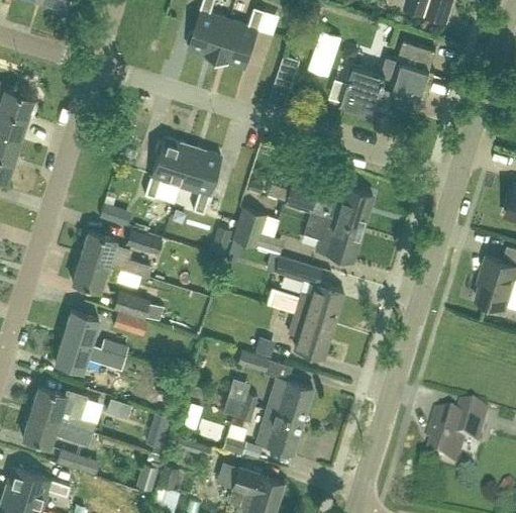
[(40,0),(40,1),(66,9),(68,0),(40,0)]
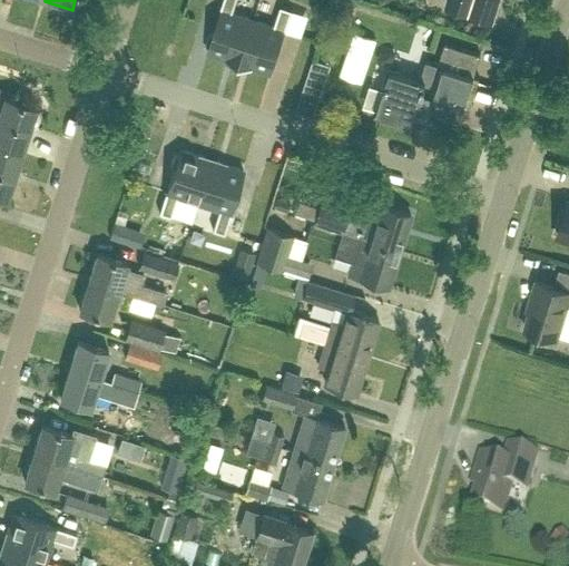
[(208,55),(239,65),(254,22),(234,16),(238,0),(225,0),(222,13),(215,37),(211,36),(207,48),(211,49),(208,55)]
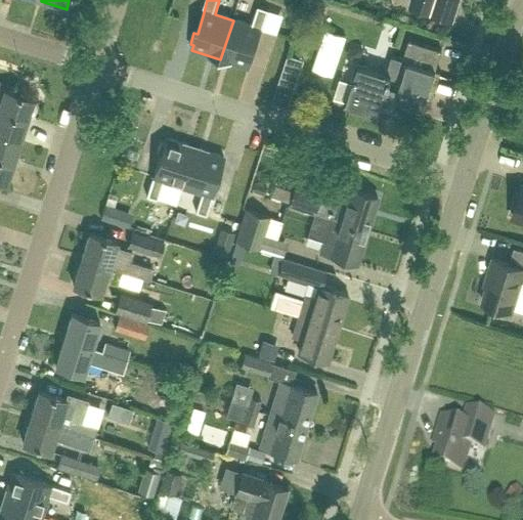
[(413,0),(412,5),(432,11),(432,12),(453,19),(460,0),(413,0)]
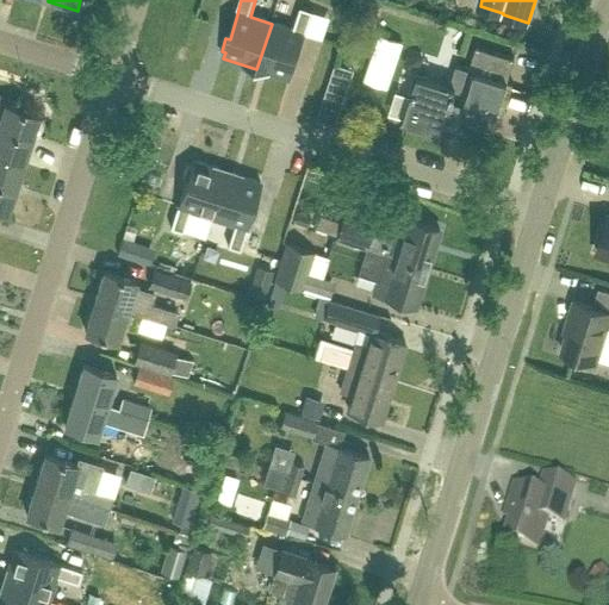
[(272,24),(256,69),(291,81),(300,51),(305,37),(306,37),(314,13),(302,10),(294,31),(272,24)]
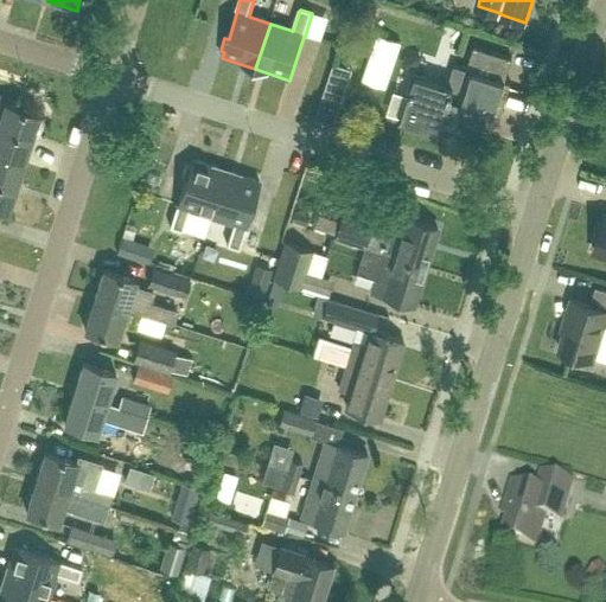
[(512,85),(506,84),(514,62),(476,49),(467,71),(454,68),(448,88),(416,78),(402,123),(440,135),(445,119),(458,123),(459,121),(491,132),(496,116),(502,119),(512,85)]
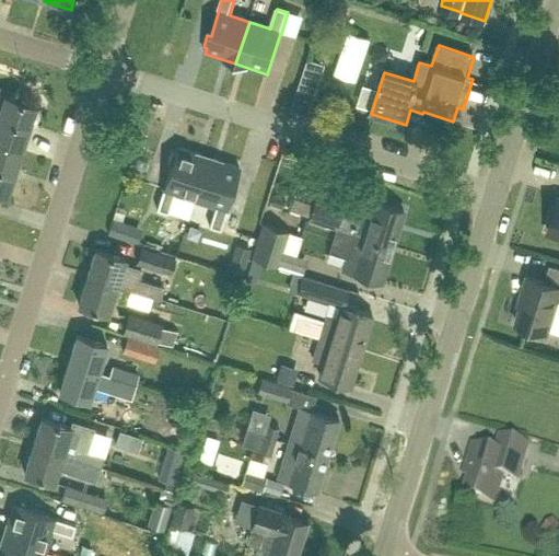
[(303,78),(292,112),(309,117),(319,83),(303,78)]
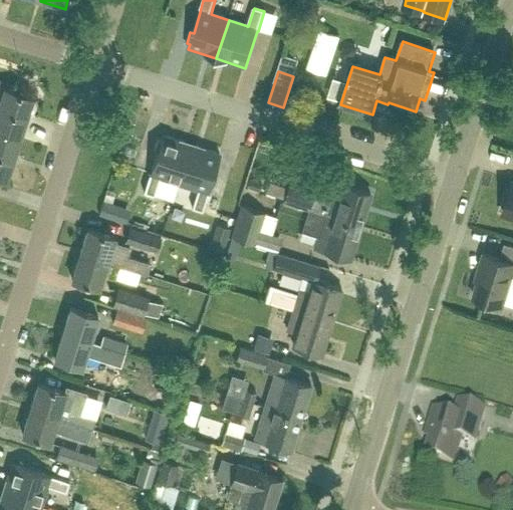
[(0,105),(0,111),(26,120),(33,99),(8,91),(10,85),(0,81),(0,100),(1,101),(0,105)]
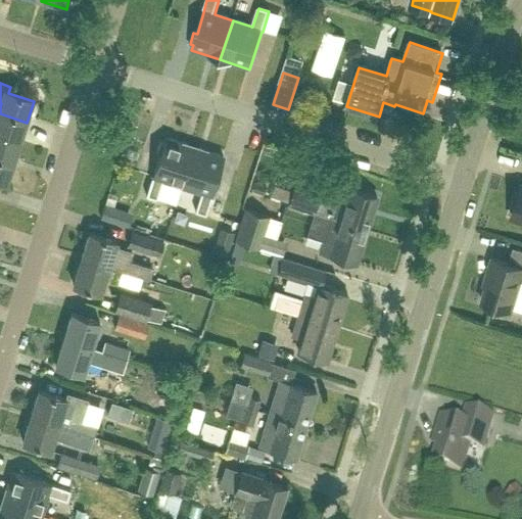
[(27,123),(0,113),(0,136),(20,143),(27,123)]
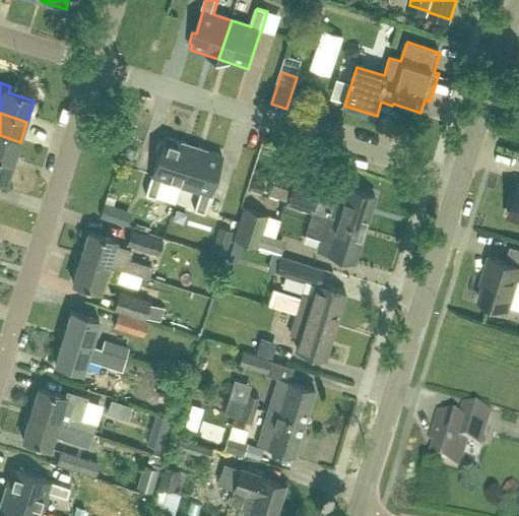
[(0,157),(14,163),(20,142),(0,135),(0,157)]
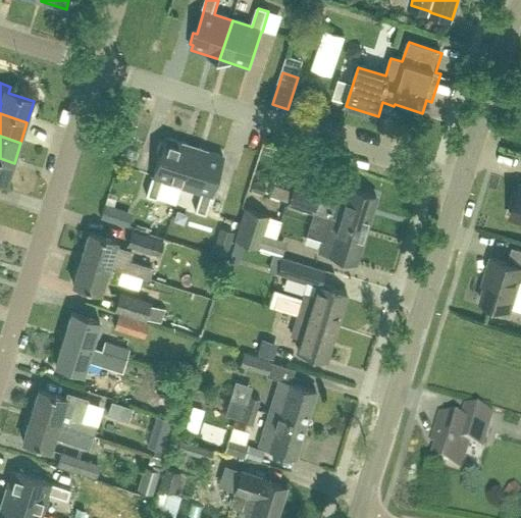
[(181,188),(194,149),(165,140),(163,144),(160,143),(157,155),(160,156),(153,177),(152,177),(146,197),(156,201),(162,182),(181,188)]
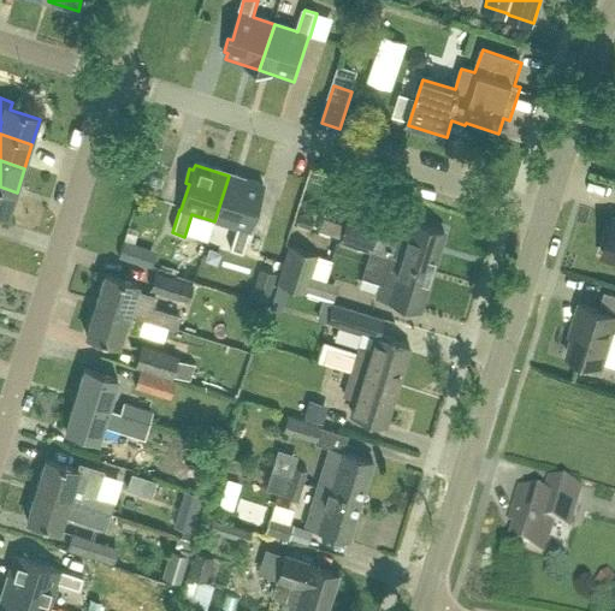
[(262,187),(229,176),(214,221),(237,229),(230,251),(242,255),(250,231),(249,231),(262,187)]
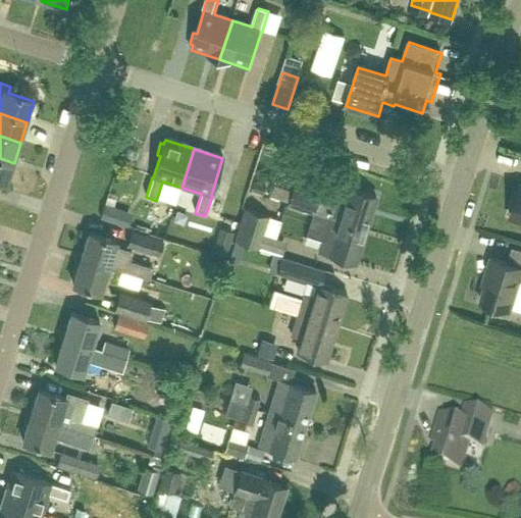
[(0,182),(7,185),(14,163),(0,158),(0,182)]
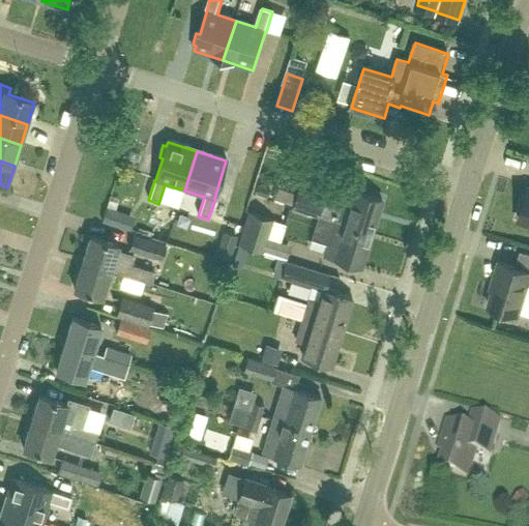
[(334,224),(372,235),(382,202),(354,193),(354,192),(351,186),(340,182),(333,185),(329,201),(325,199),(300,190),(293,209),(320,218),(334,224)]
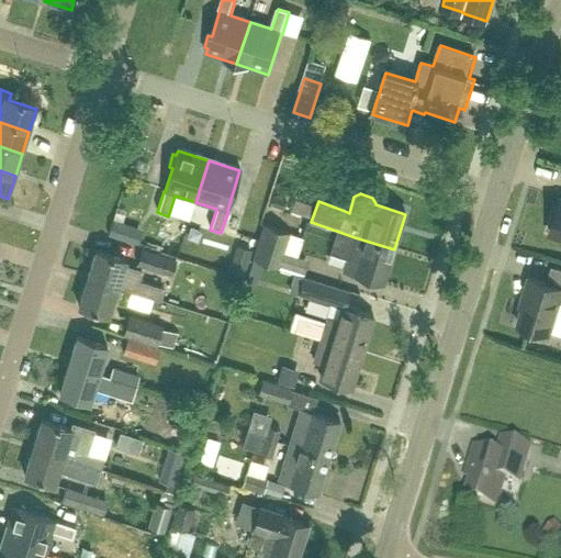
[(560,204),(550,235),(560,238),(560,204)]
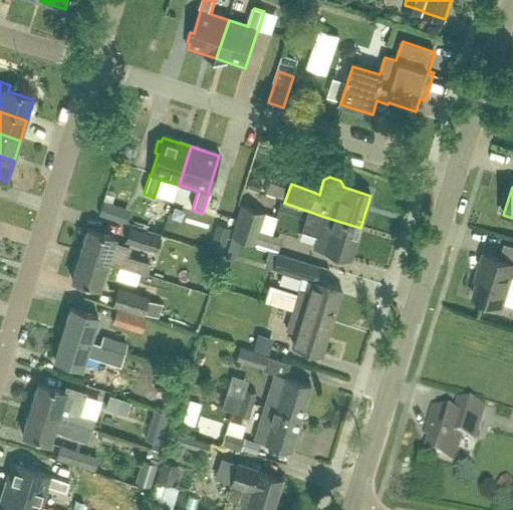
[(104,216),(123,221),(126,210),(107,204),(104,216)]
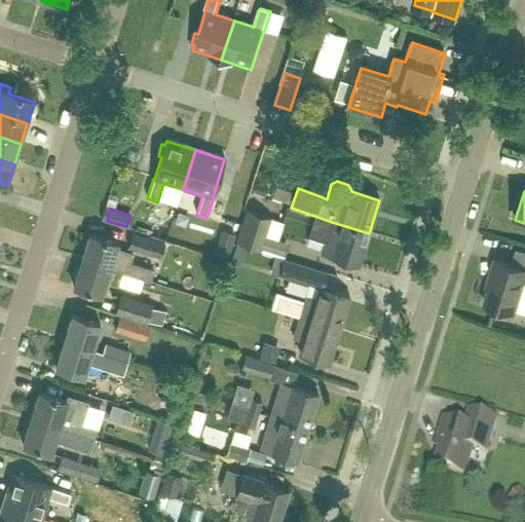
[(236,244),(261,252),(271,220),(246,212),(236,244)]
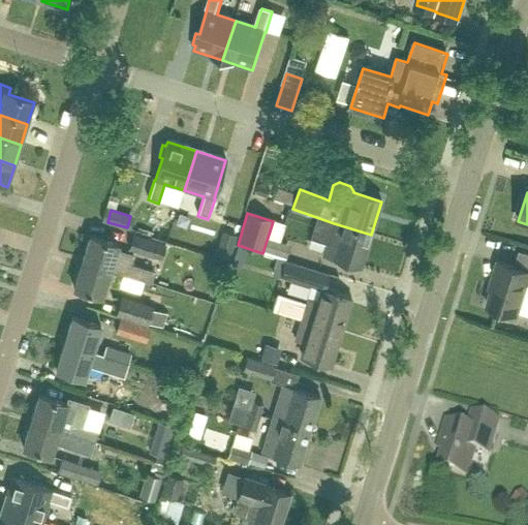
[(334,223),(319,218),(312,242),(325,246),(322,256),(361,268),(371,235),(334,223)]
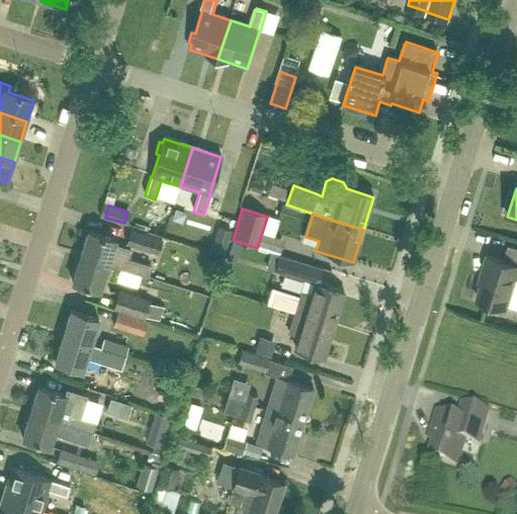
[(158,255),(162,242),(132,232),(127,245),(158,255)]
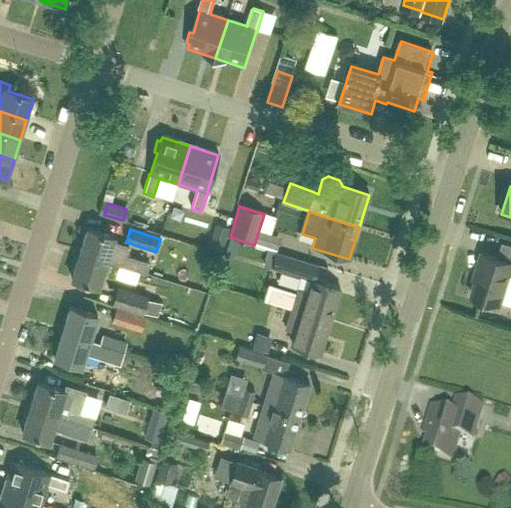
[(120,267),(119,268),(145,276),(149,264),(127,258),(130,248),(113,243),(115,238),(87,230),(79,255),(107,263),(118,267),(118,266),(120,267)]
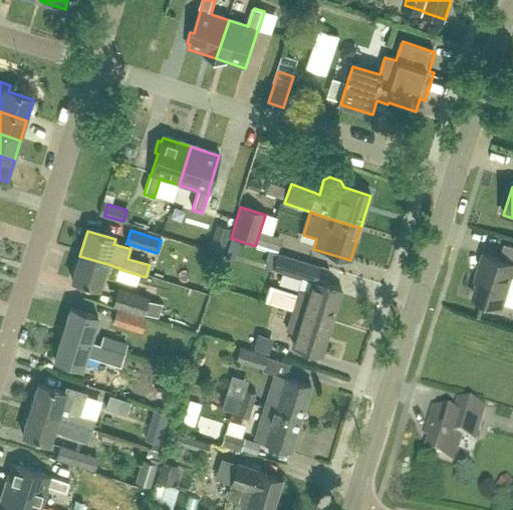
[(212,239),(208,250),(223,254),(226,243),(212,239)]
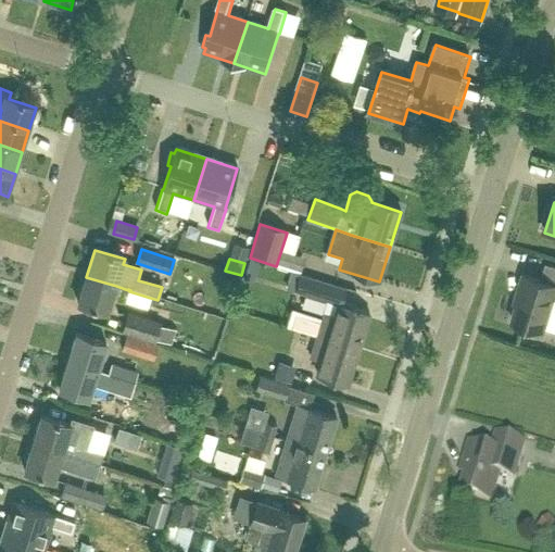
[(554,268),(552,267),(546,284),(525,277),(519,295),(521,296),(513,324),(543,334),(554,301),(554,268)]
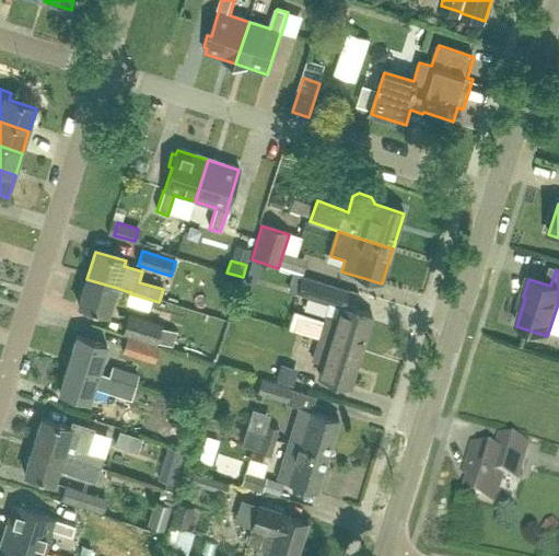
[(330,304),(336,289),(302,278),(297,294),(330,304)]
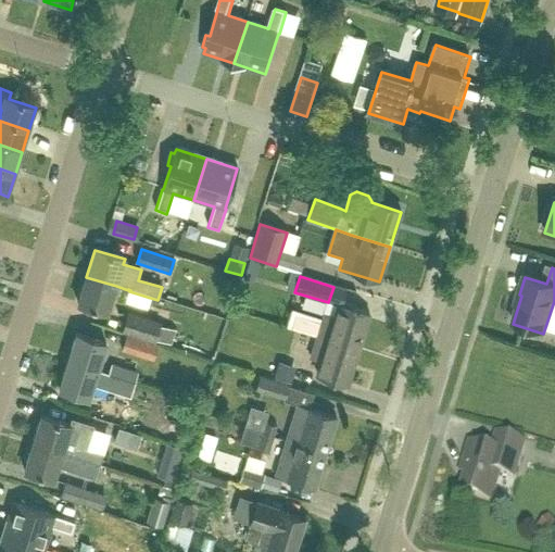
[(126,304),(129,291),(130,290),(128,289),(128,290),(116,286),(86,277),(78,304),(108,313),(112,300),(126,304)]
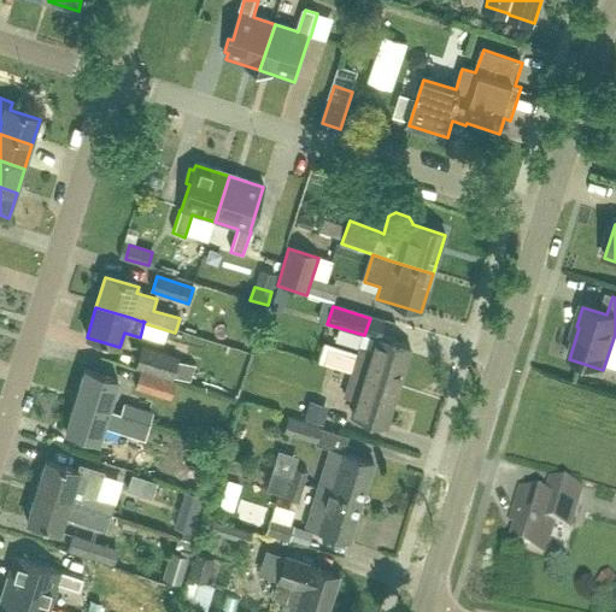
[(353,375),(398,389),(411,349),(376,339),(371,353),(361,351),(352,375),(353,375)]
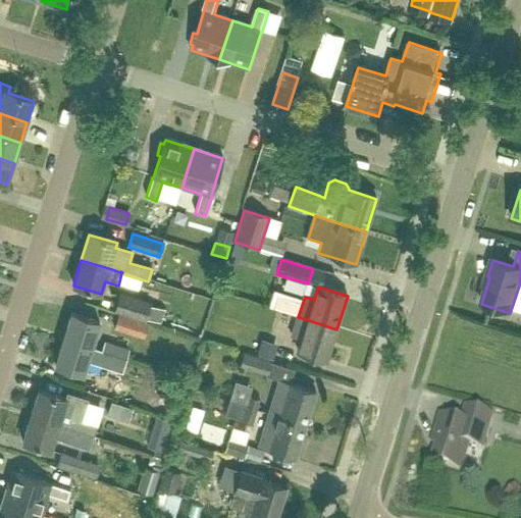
[(272,290),(267,304),(290,313),(296,299),(272,290)]
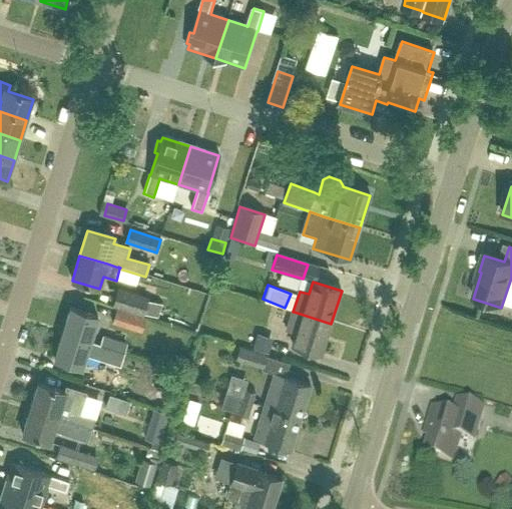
[(148,299),(117,289),(113,305),(144,315),(157,319),(161,306),(147,301),(148,299)]
